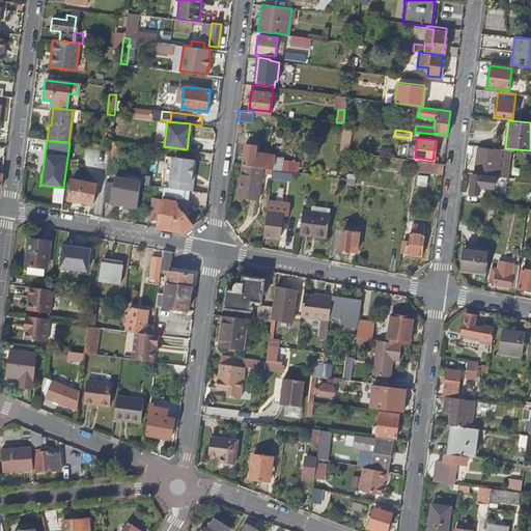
[(111,141),(110,147),(109,150),(118,151),(119,142),(111,141)]
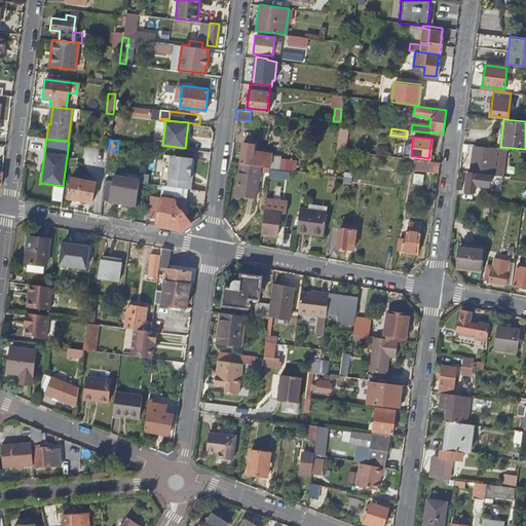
[(240,163),(251,164),(251,163),(261,164),(263,154),(253,153),(254,144),(243,143),(240,163)]
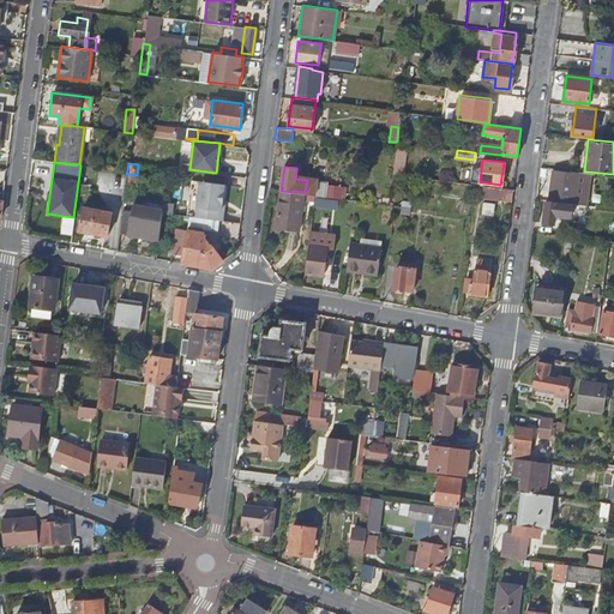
[(572,172),(553,169),(548,199),(575,203),(575,204),(584,205),(587,186),(585,185),(587,172),(584,172),(578,170),(572,169),(572,172)]
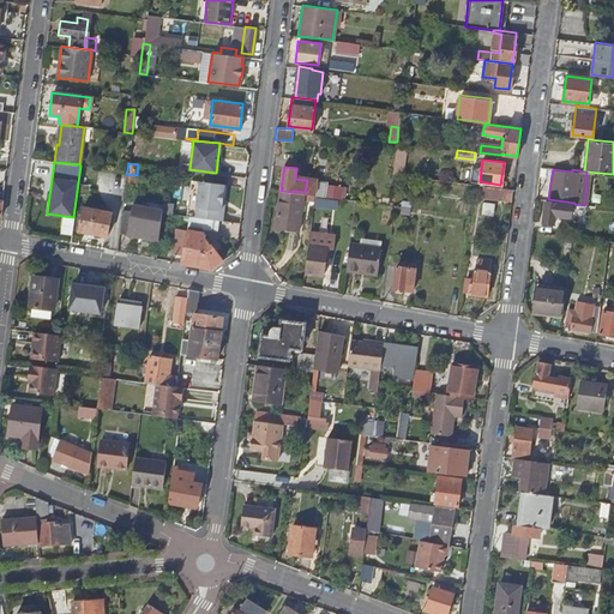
[(220,209),(223,182),(199,180),(194,216),(222,220),(223,210),(220,209)]
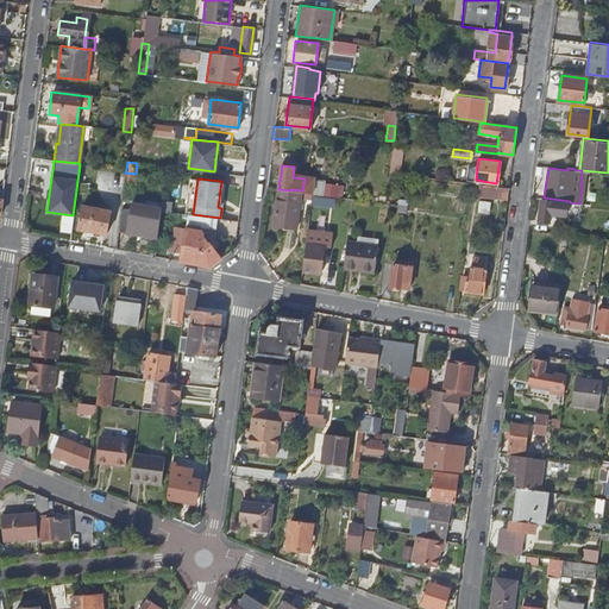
[(313,180),(305,179),(302,190),(312,192),(313,180)]
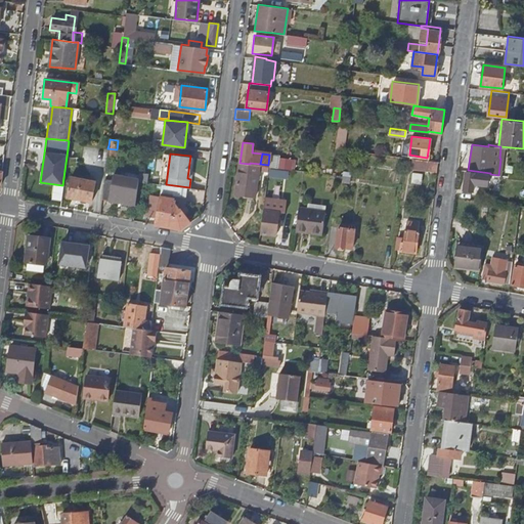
[(277,167),(290,169),(292,159),(278,157),(277,167)]
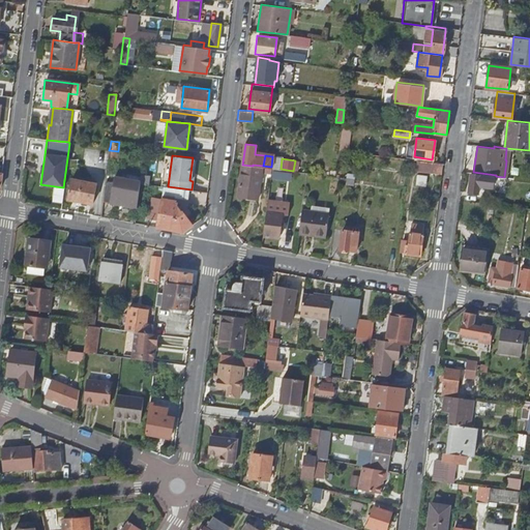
[(441,173),(442,163),(416,159),(414,170),(441,173)]
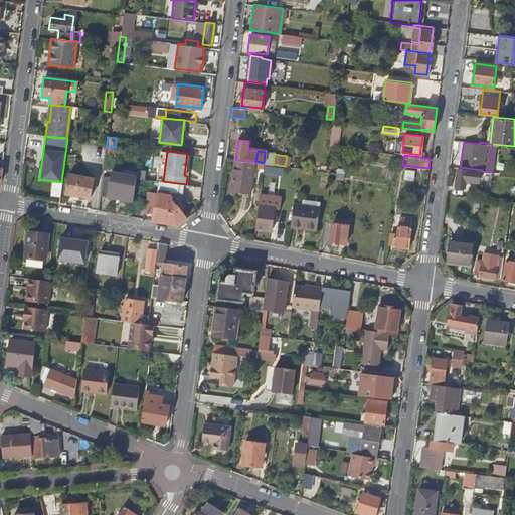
[(245,161),(235,160),(230,190),(249,193),(254,162),(245,161)]
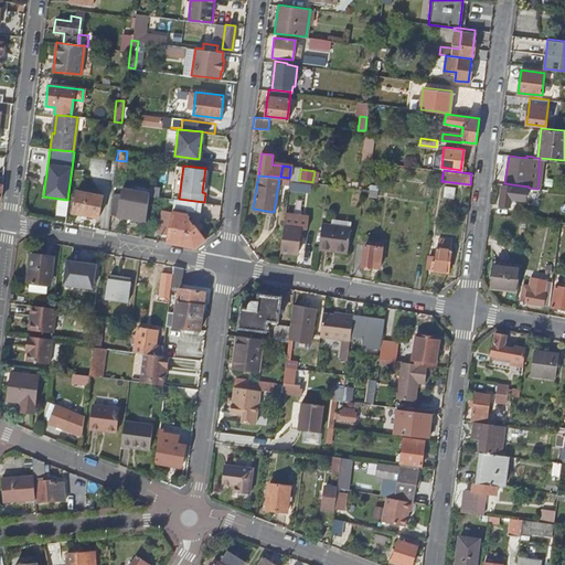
[(444,184),(443,196),(452,198),(454,187),(444,184)]
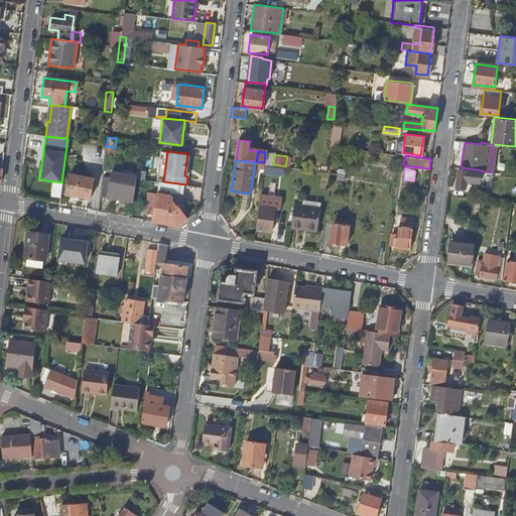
[(144,170),(136,169),(136,175),(135,178),(143,178),(144,170)]
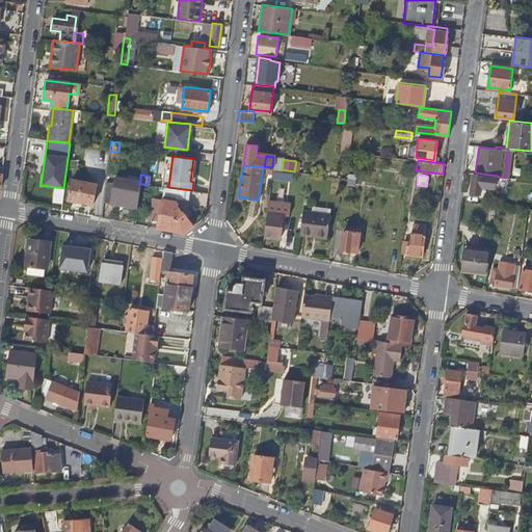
[(480,186),(501,189),(503,179),(473,175),(471,192),(479,193),(480,186)]
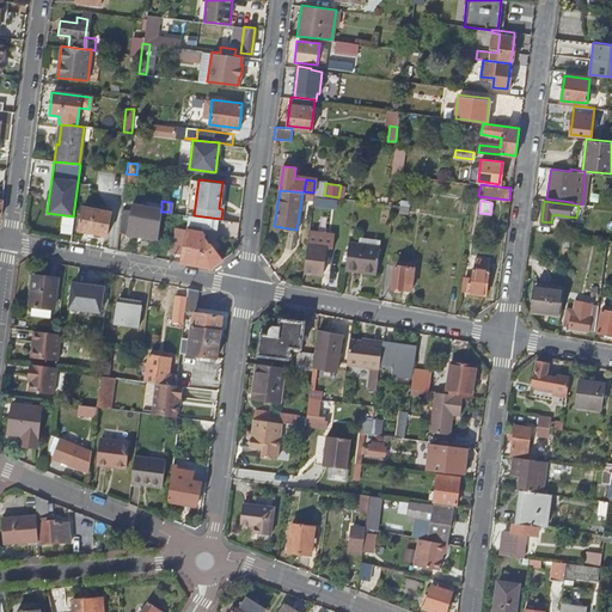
[(157,238),(160,212),(161,208),(130,202),(129,210),(121,209),(118,232),(157,238)]
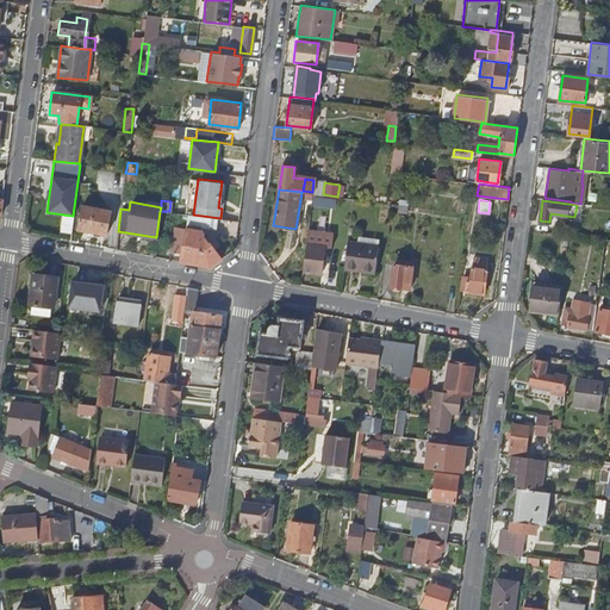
[(78,229),(105,234),(110,210),(81,205),(78,229)]
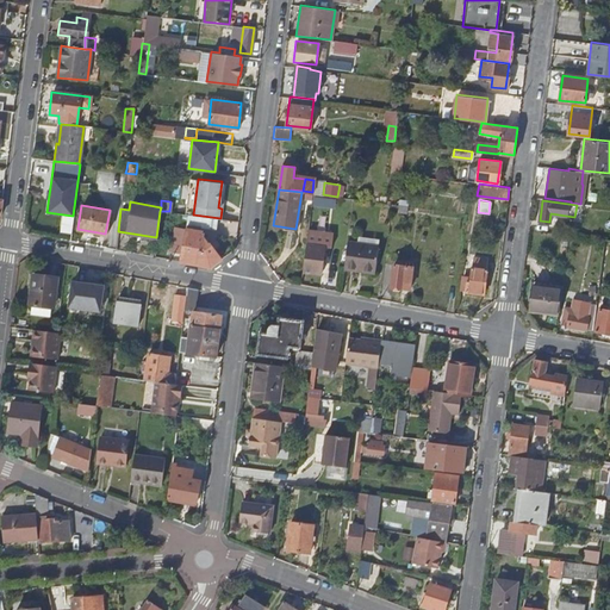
[(211,267),(222,257),(210,243),(207,244),(201,237),(201,234),(198,234),(199,229),(176,226),(173,253),(181,254),(180,261),(211,267)]
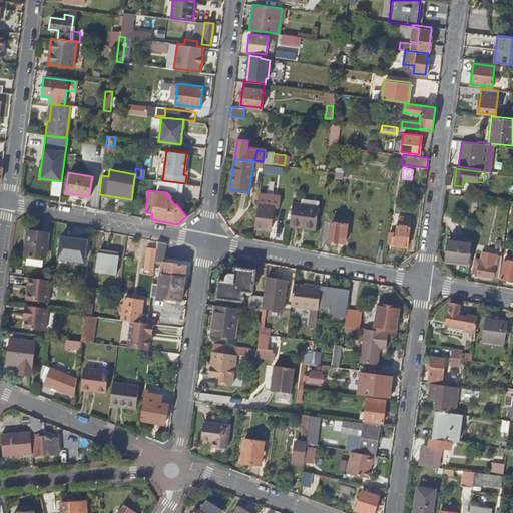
[(292,202),(289,225),(299,226),(299,224),(316,226),(318,205),(292,202)]
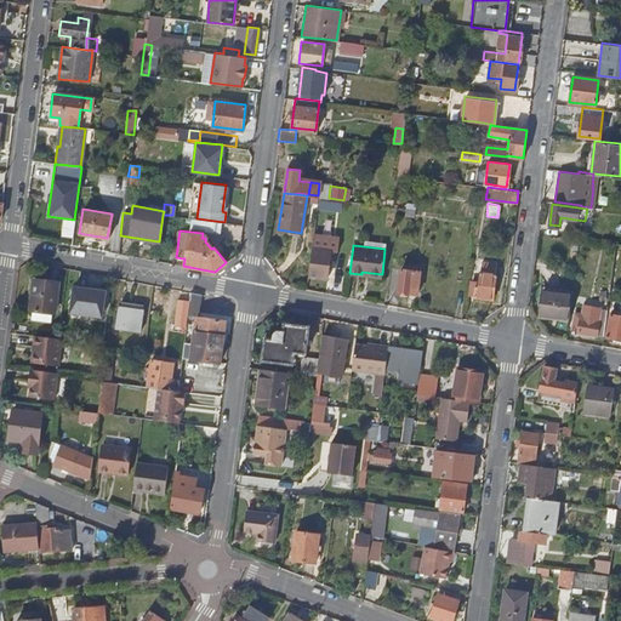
[(311,248),(307,275),(325,278),(329,250),(311,248)]
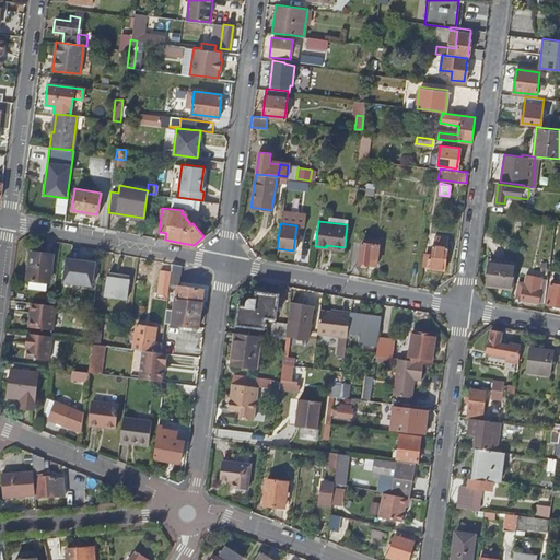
[(445,246),(446,236),(434,235),(433,244),(431,244),(430,254),(428,254),(427,267),(443,269),(447,247),(445,246)]
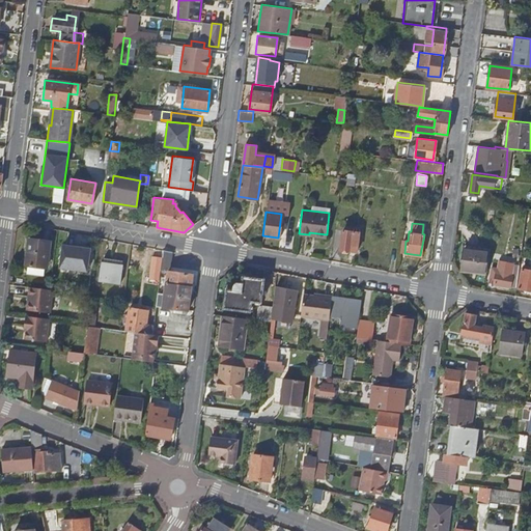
[(347,251),(355,252),(358,233),(342,230),(338,249),(340,249),(340,251),(340,252),(345,253),(346,252),(347,251)]
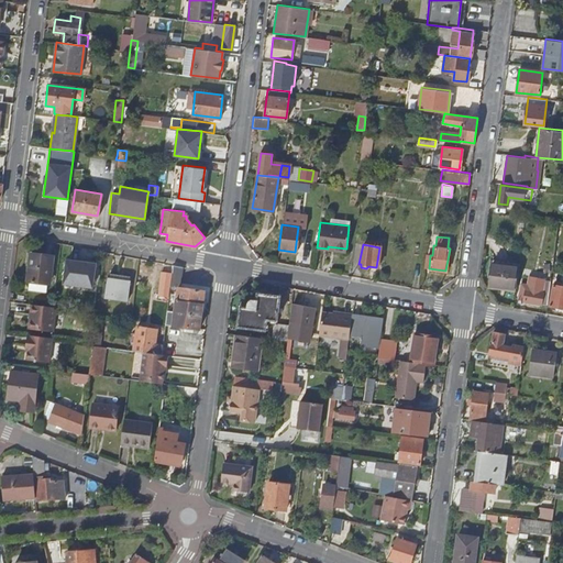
[(52,254),(31,252),(28,278),(48,282),(52,254)]
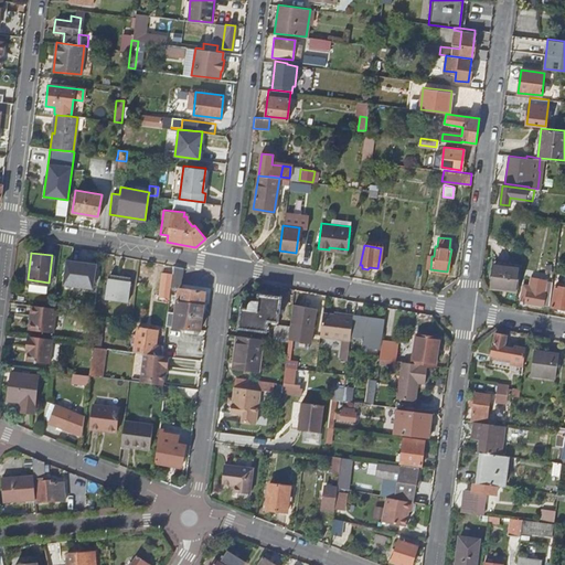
[(64,283),(92,287),(95,264),(67,259),(64,283)]
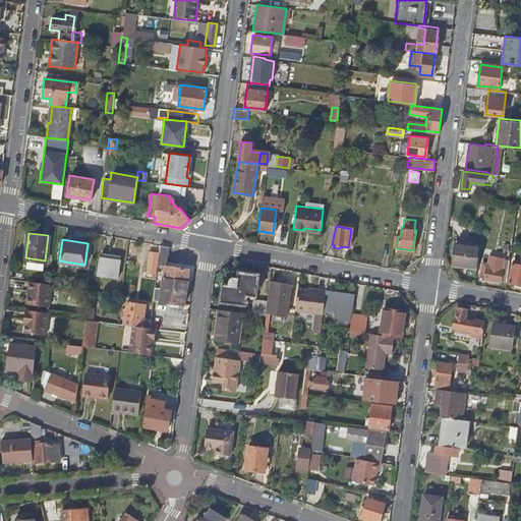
[(479,242),(455,239),(452,264),(475,267),(479,242)]
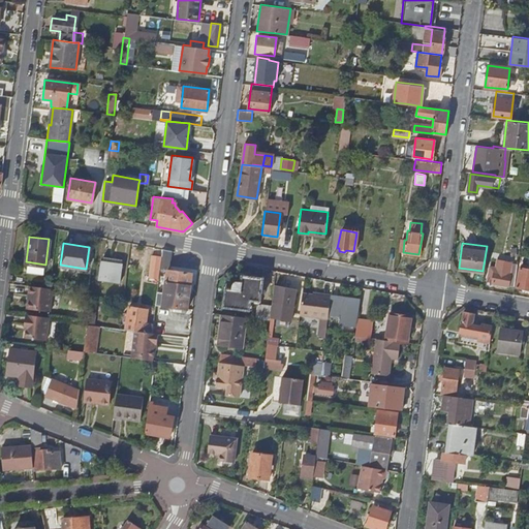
[(170,251),(162,249),(161,257),(159,270),(166,271),(163,294),(159,294),(159,290),(157,290),(155,305),(186,310),(191,275),(168,272),(170,251)]
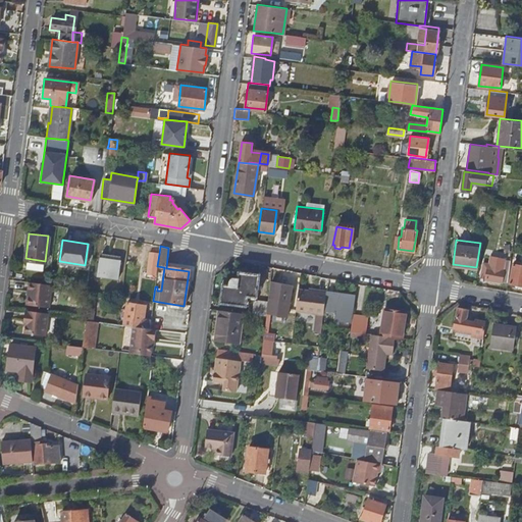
[(96,260),(95,273),(117,276),(120,254),(101,252),(101,257),(99,257),(99,260),(96,260)]
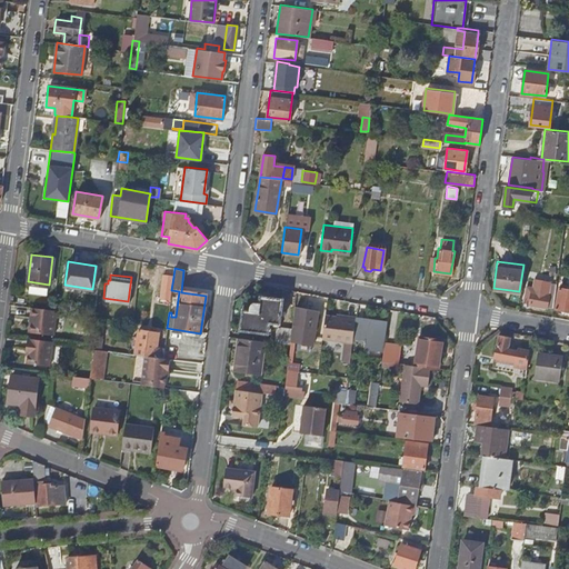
[(170,301),(171,290),(173,277),(162,276),(160,299),(170,301)]
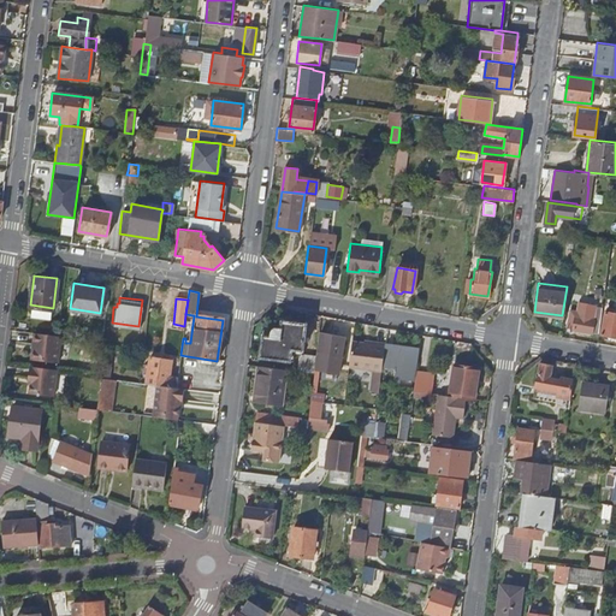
[(574,324),(574,327),(599,332),(603,307),(596,306),(596,303),(578,301),(576,311),(569,309),(568,324),(574,324)]
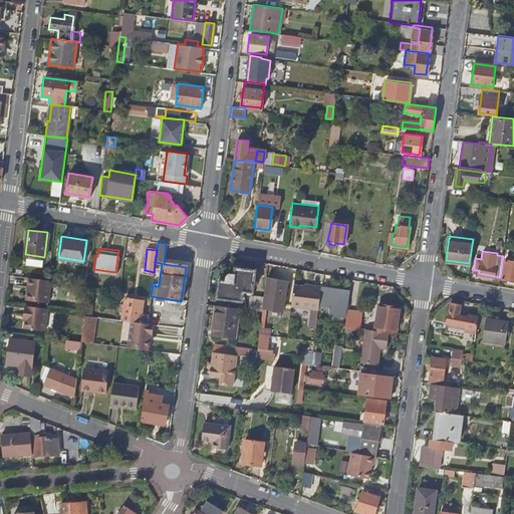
[(513,262),(505,261),(502,278),(513,280),(513,262)]
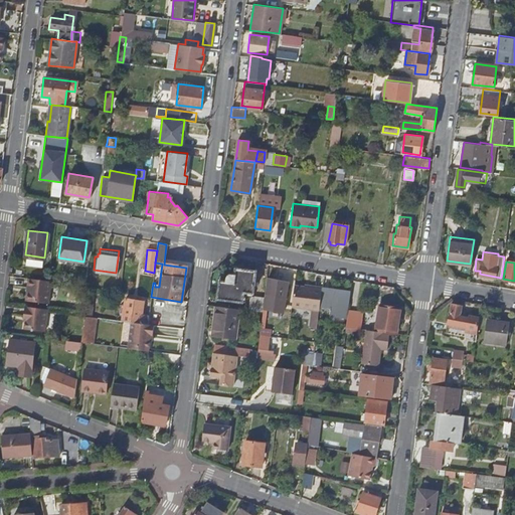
[(221,279),(218,296),(242,300),(243,293),(247,293),(247,291),(253,292),(256,271),(238,269),(237,275),(231,274),(228,277),(227,280),(221,279)]
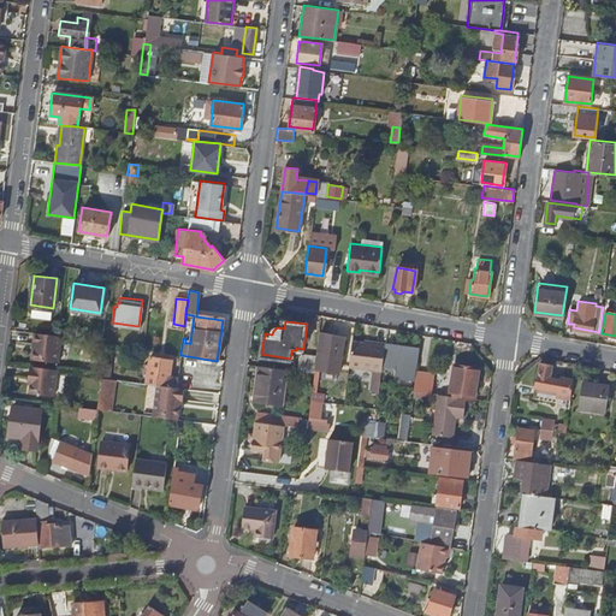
[(315,360),(314,366),(339,371),(345,336),(337,335),(338,329),(332,327),(331,333),(319,331),(317,350),(315,356),(315,360)]
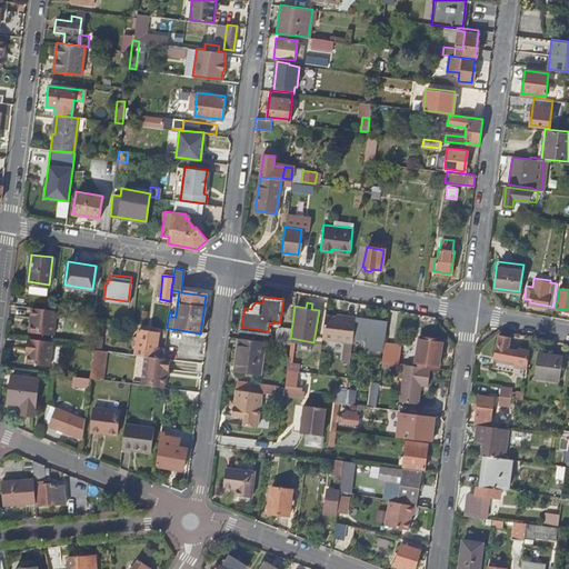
[(56,308),(31,305),(30,315),(32,316),(31,330),(53,332),(56,308)]
